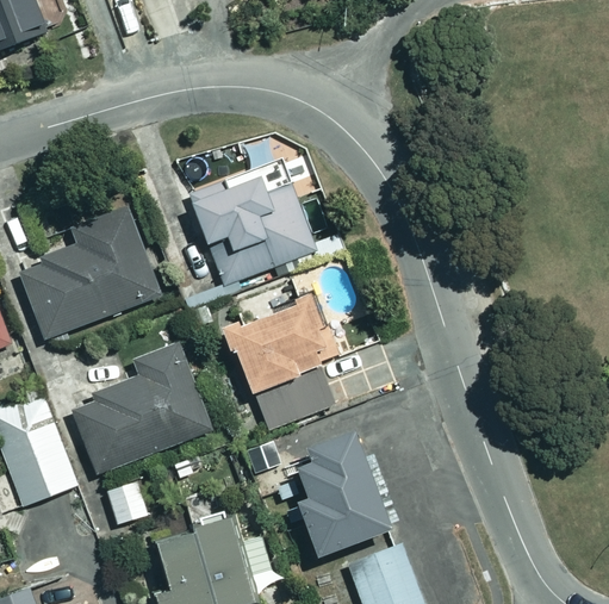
[(0,0),(0,53),(49,36),(35,0),(0,0)]
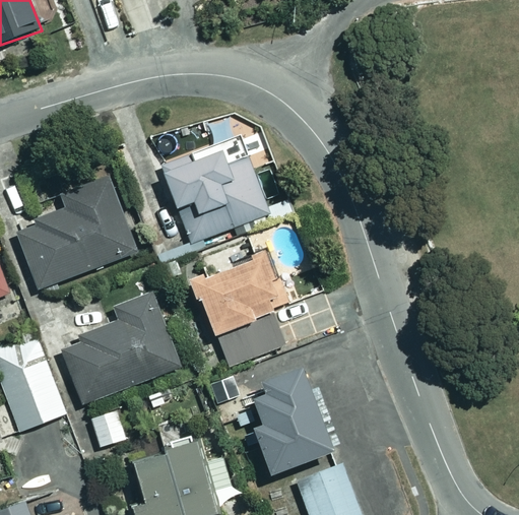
[(226,164),(221,149),(194,159),(191,153),(160,165),(192,246),(272,215),(249,155),(226,164)]
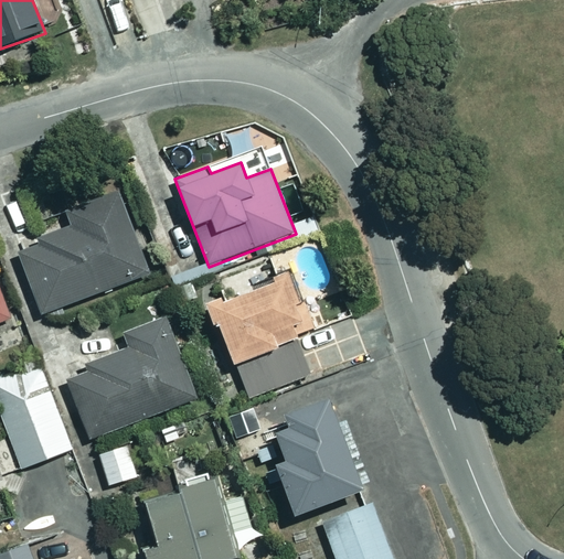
[(150,273),(119,191),(66,212),(71,224),(36,237),(39,243),(18,251),(42,314),(150,273)]
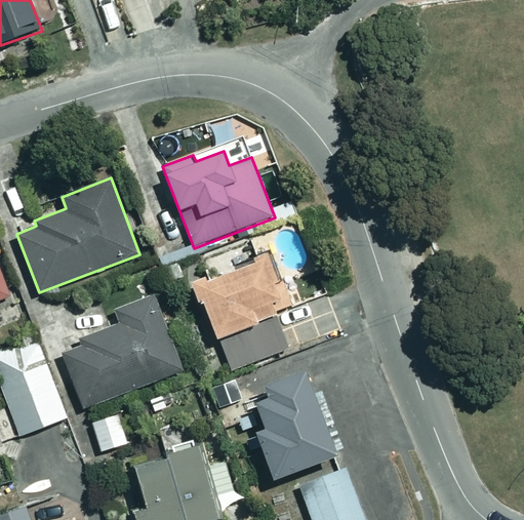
[(278,279),(267,249),(251,255),(252,260),(204,278),(203,274),(189,280),(197,300),(202,297),(232,371),(290,349),(271,298),(279,295),(274,281),(278,279)]
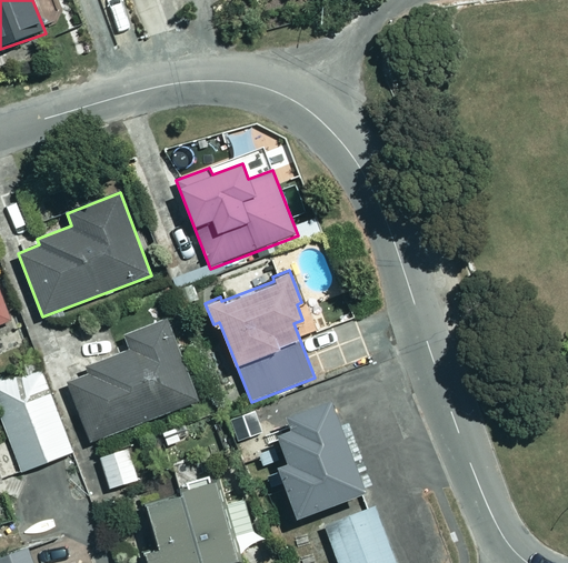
[(0,327),(11,322),(0,292),(0,327)]
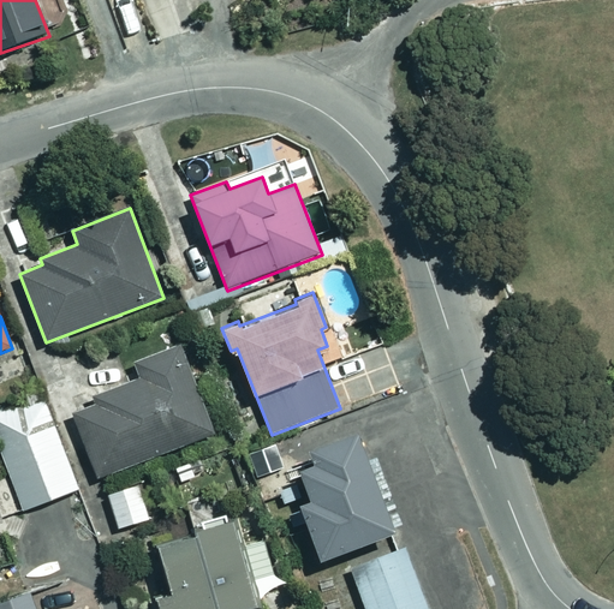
[(215,434),(180,342),(132,362),(139,377),(91,396),(94,404),(71,412),(97,479),(215,434)]
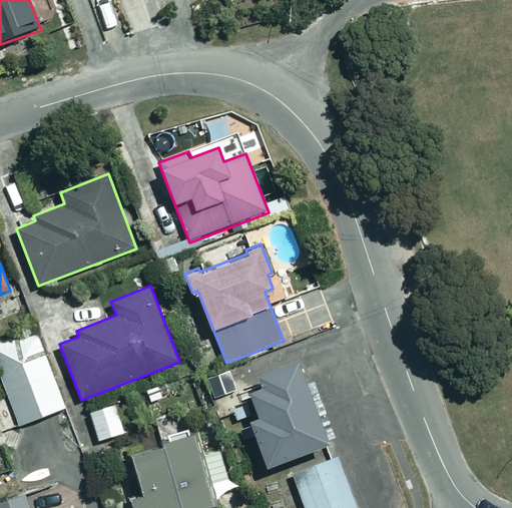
[(66,409),(38,336),(0,343),(0,380),(18,428),(66,409)]
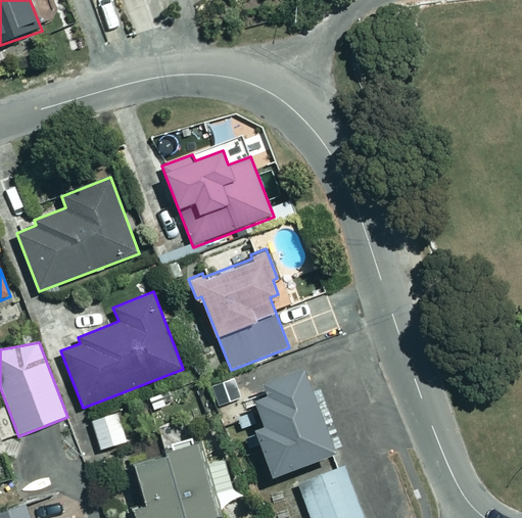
[(335,449),(302,364),(262,380),(266,392),(253,396),(264,423),(253,427),(272,473),(335,449)]
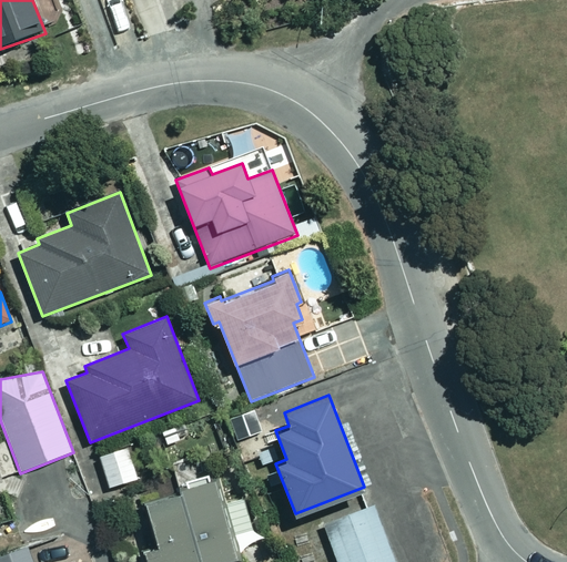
[(252,416),(230,425),(246,468),(269,459),(252,416)]
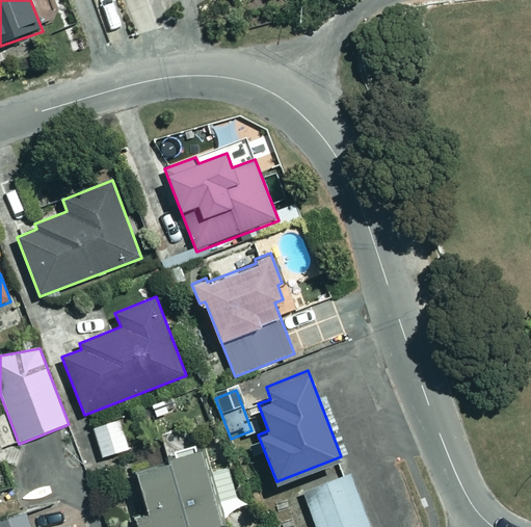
[(134,453),(125,425),(99,433),(107,462),(134,453)]
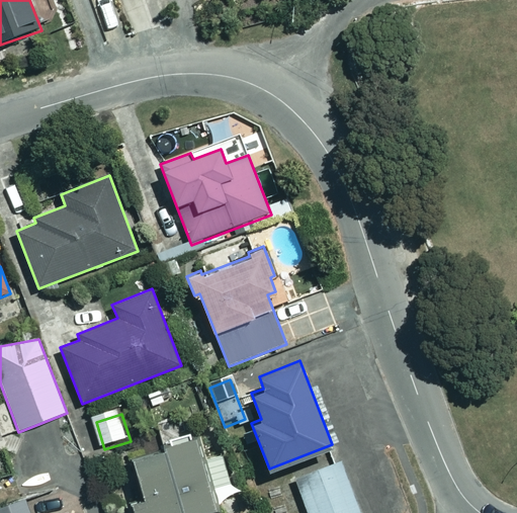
[(195,437),(164,446),(182,512),(197,512),(214,507),(195,437)]
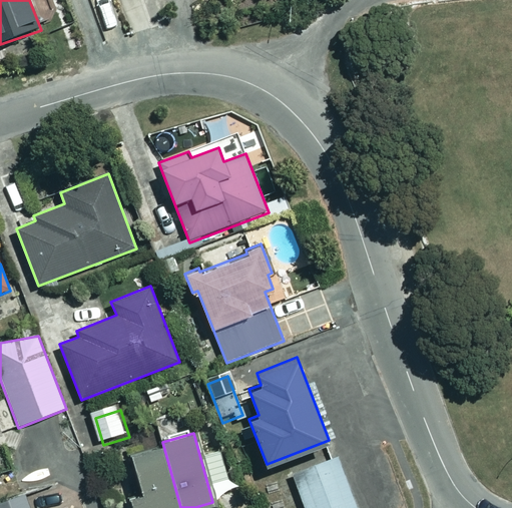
[(180,507),(162,442),(131,451),(143,492),(129,496),(132,507),(180,507)]
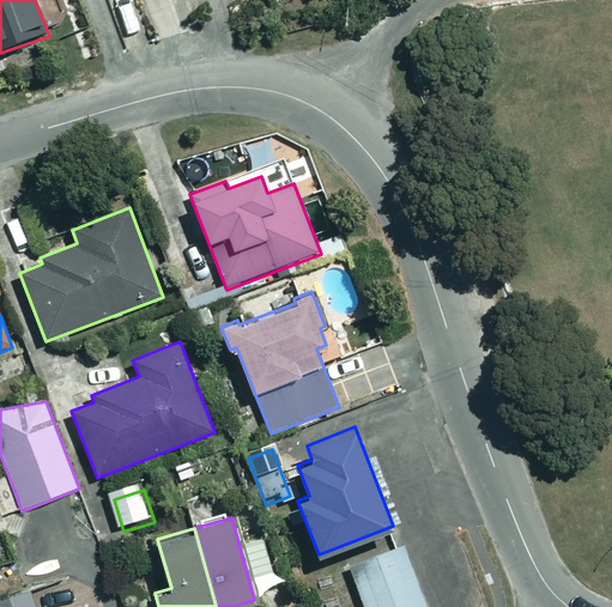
[(426,606),(404,546),(349,568),(363,606),(426,606)]
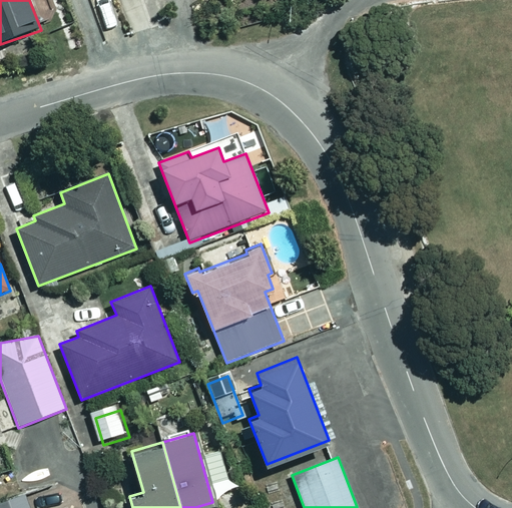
[(29,507),(25,496),(0,505),(0,507),(29,507)]
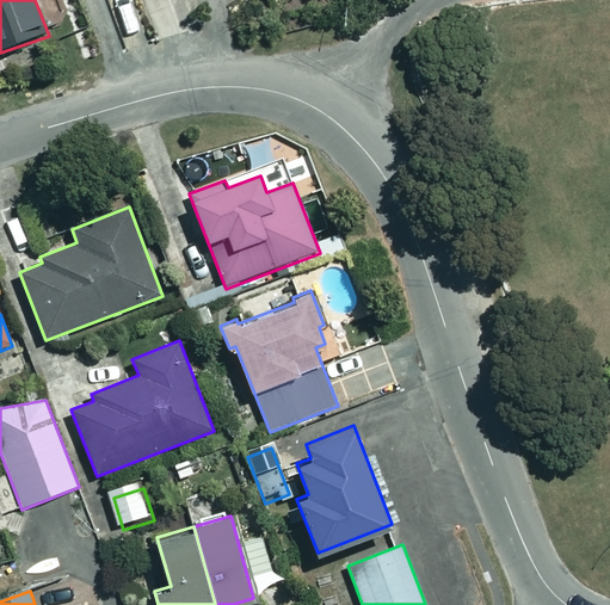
All buildings are outlined.
